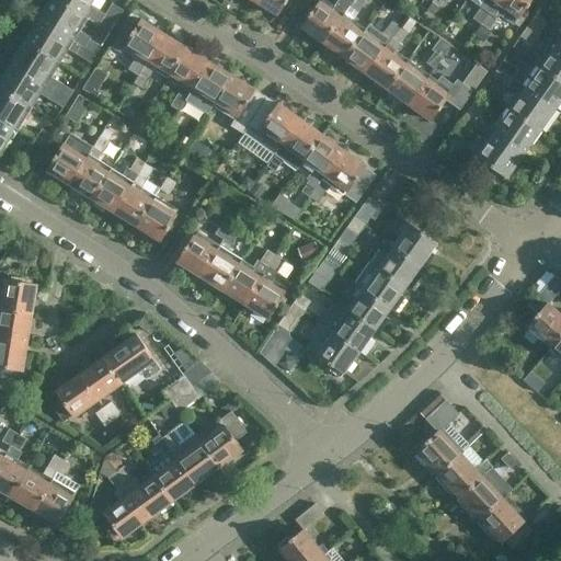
[(50,0),(38,20),(81,46),(95,55),(101,46),(90,39),(91,38),(77,30),(83,18),(56,0),(50,0)]
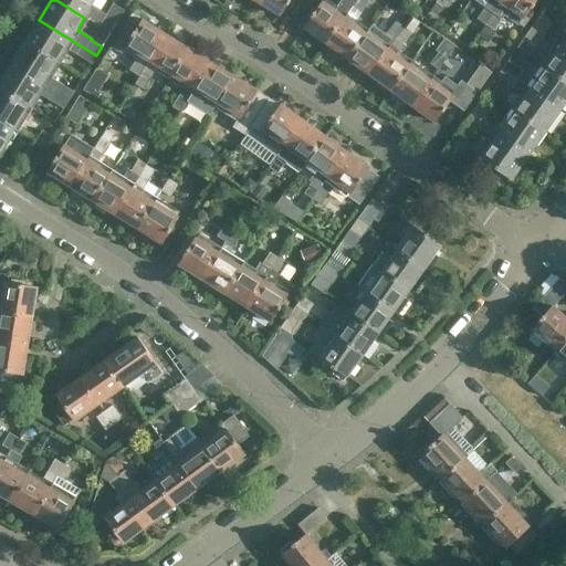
[(56,0),(84,18),(93,23),(94,22),(112,33),(125,12),(113,4),(106,14),(92,6),(95,0),(56,0)]
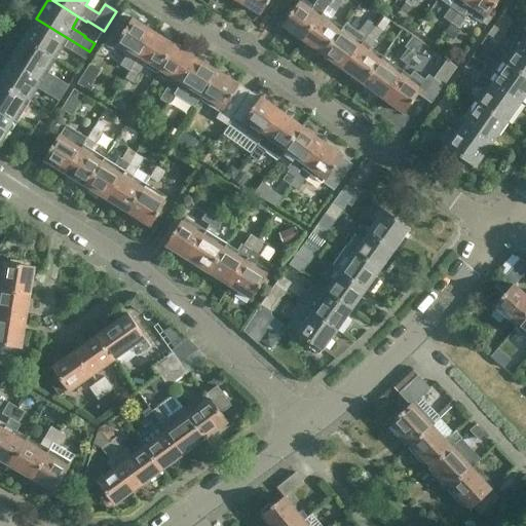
[(239,0),(239,1),(260,14),(268,0),(239,0)]
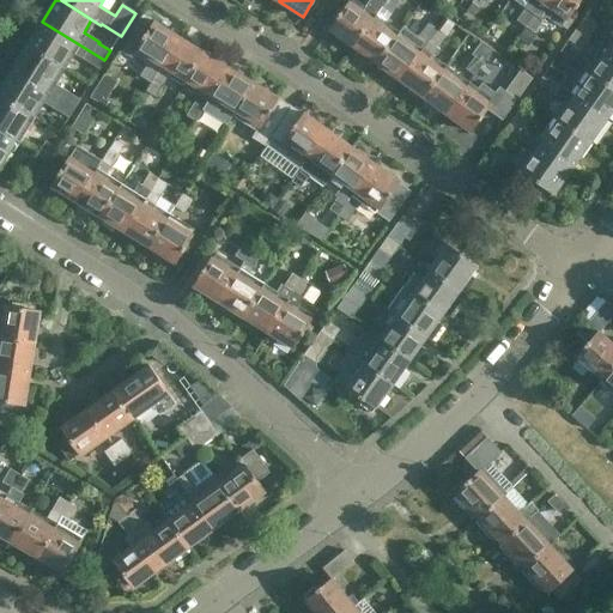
[(331,29),(354,47),(374,19),(382,7),(387,0),(369,0),(365,7),(354,0),(351,0),(350,1),(331,29)]
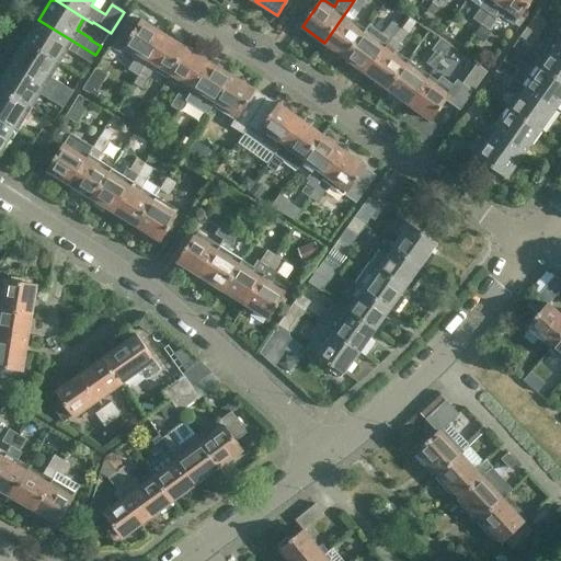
[(364,0),(354,0),(350,7),(357,13),(366,1),(364,0)]
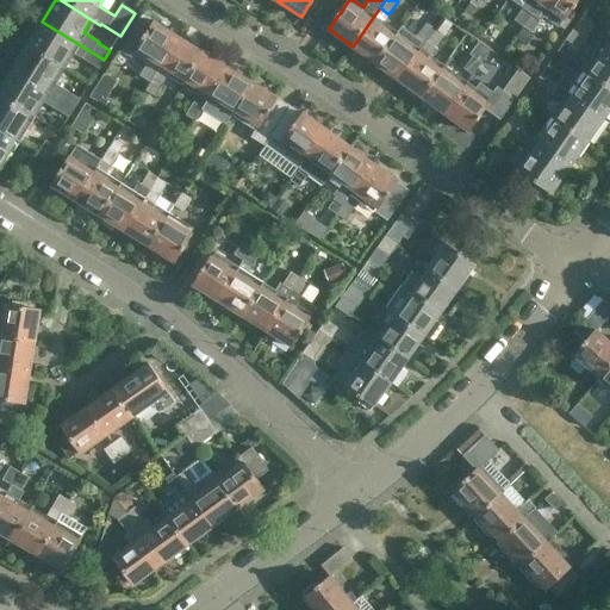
[(515,19),(523,25),(541,0),(526,0),(522,6),(523,7),(515,19)]
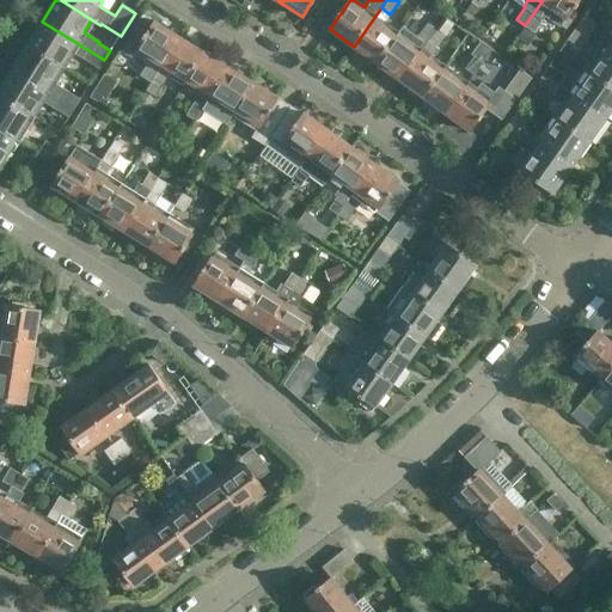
[(543,0),(525,25),(534,32),(545,16),(561,26),(567,19),(579,0),(543,0)]
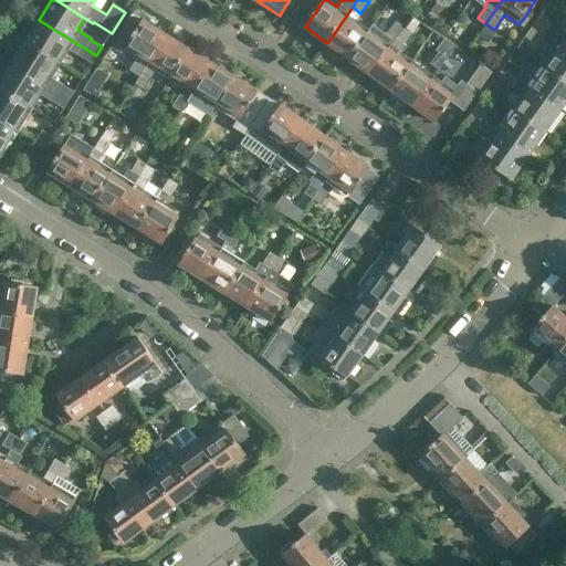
[(541,16),(534,24),(545,33),(552,23),(541,16)]
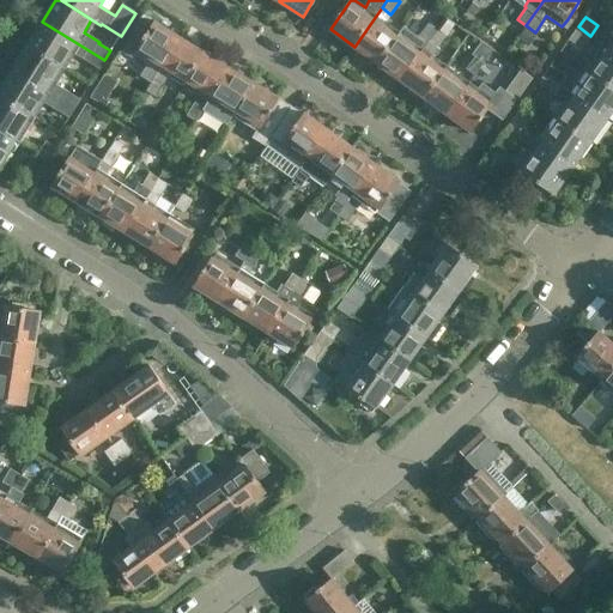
[(354,47),(377,64),(398,36),(374,19),(354,47)]
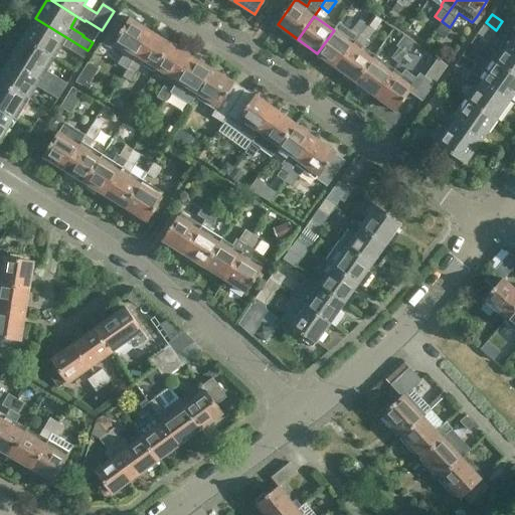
[(35,18),(22,38),(51,56),(60,42),(70,48),(74,42),(35,18)]
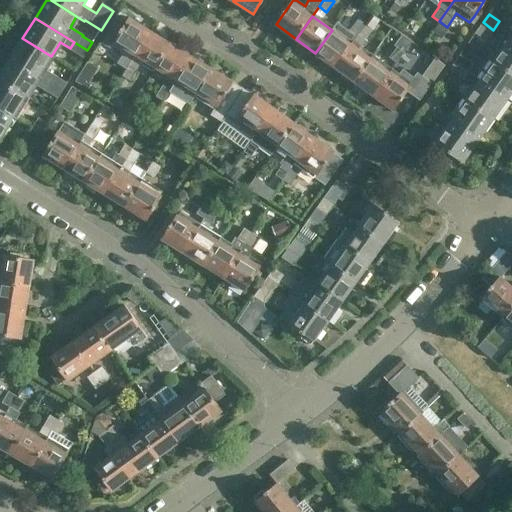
[(136,55),(151,31),(130,18),(115,43),(135,55),(136,55)]
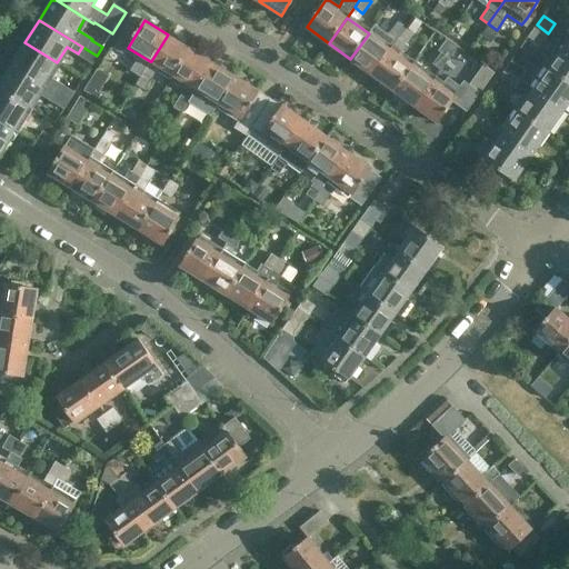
[(350,59),(371,73),(406,27),(399,21),(382,43),(369,33),(350,59)]
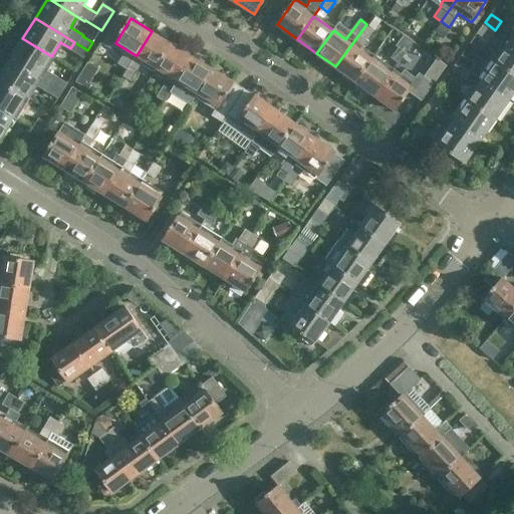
[(478,32),(488,39),(495,30),(485,22),(478,32)]
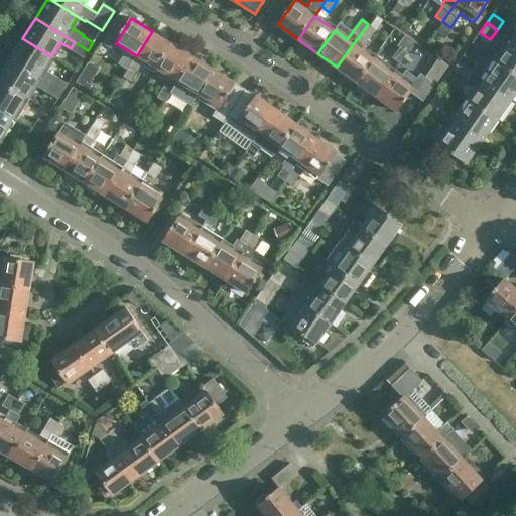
[(338,68),(357,82),(374,58),(362,49),(376,29),(368,24),(337,67),(338,68)]
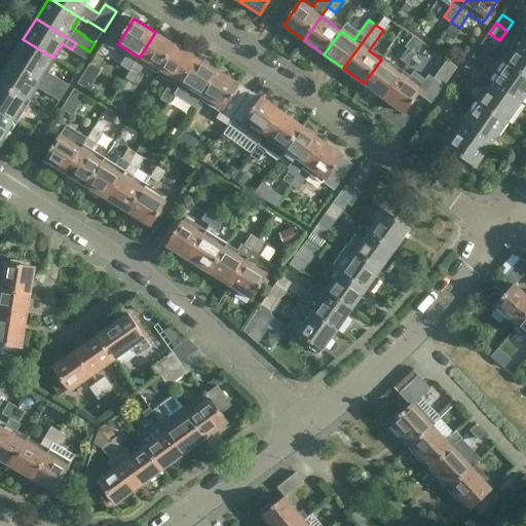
[(160,70),(176,44),(155,32),(140,57),(139,57),(126,78),(134,83),(147,62),(160,70)]
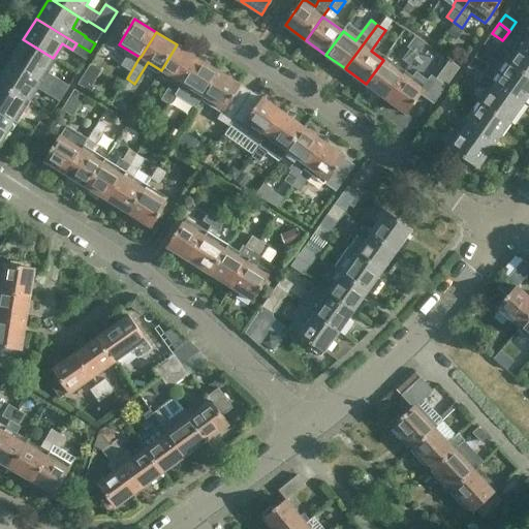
[(518,51),(509,62),(528,74),(528,44),(524,41),(517,36),(509,45),(518,51)]
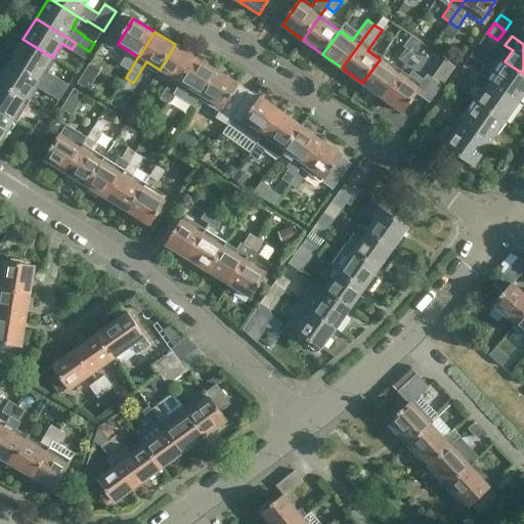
[(23,39),(10,59),(63,93),(69,85),(45,70),(52,57),(23,39)]
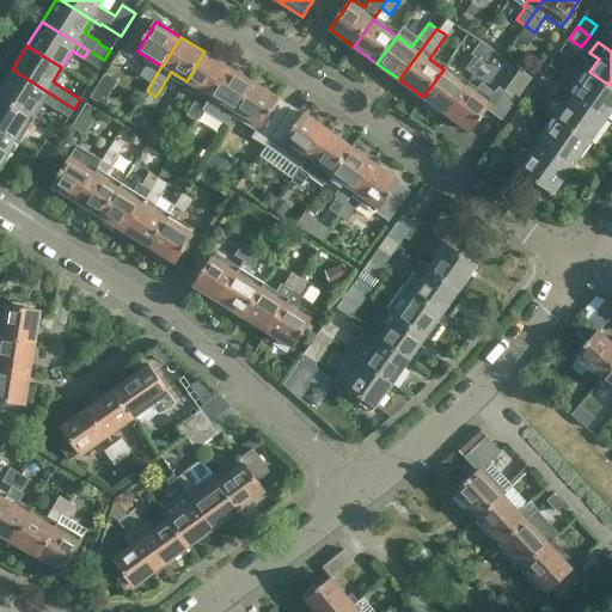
[(104,60),(89,50),(84,57),(99,68),(104,60)]
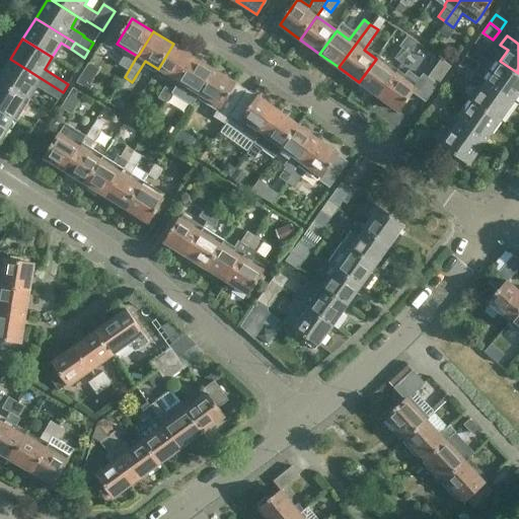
[(178,81),(195,57),(173,44),(158,69),(178,81)]
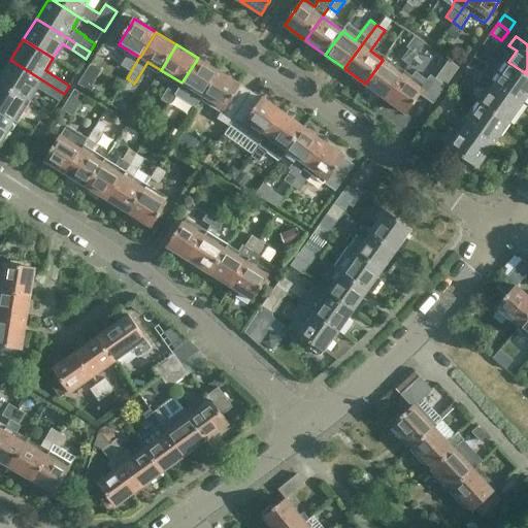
[(401,60),(409,66),(418,55),(409,50),(401,60)]
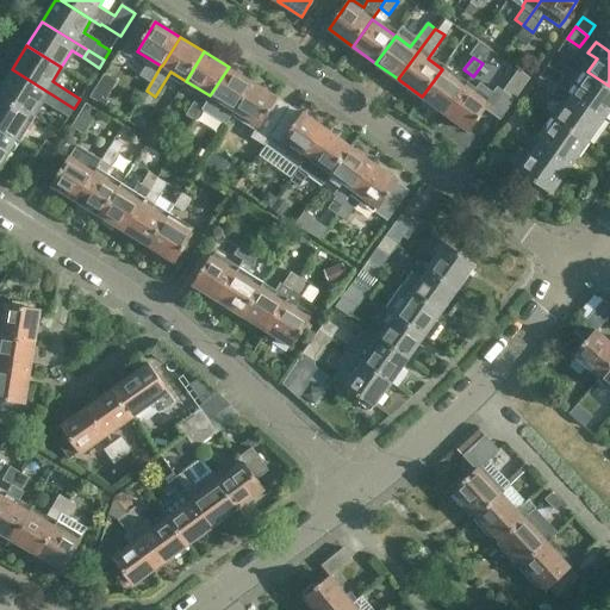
[(548,66),(542,74),(562,88),(568,80),(548,66)]
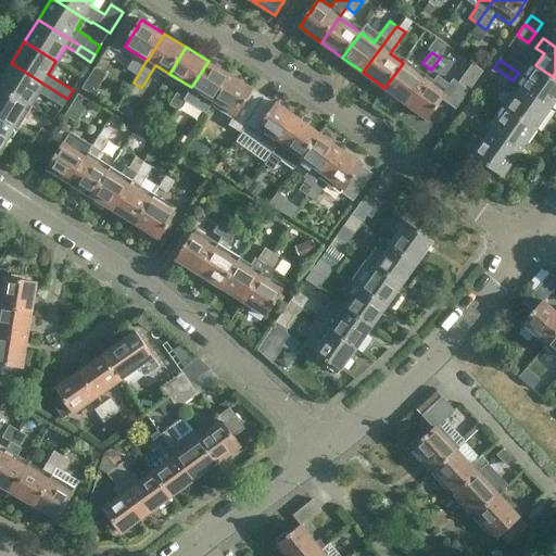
[(201,92),(214,101),(230,74),(209,61),(191,87),(185,98),(178,110),(187,115),(201,92)]
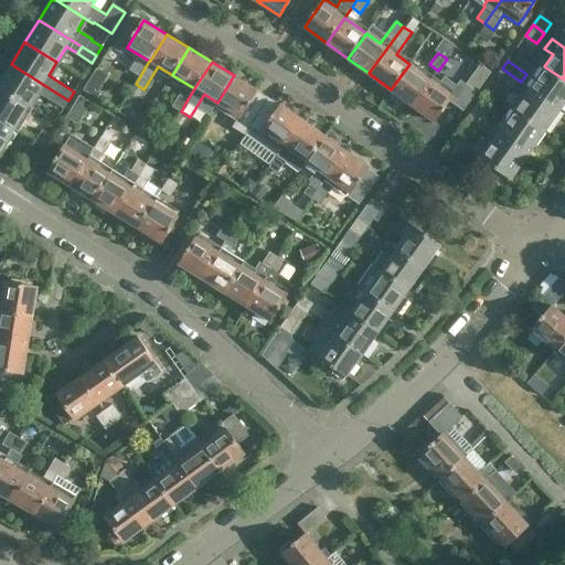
[(11,64),(0,81),(0,87),(29,106),(38,92),(64,108),(68,100),(11,64)]
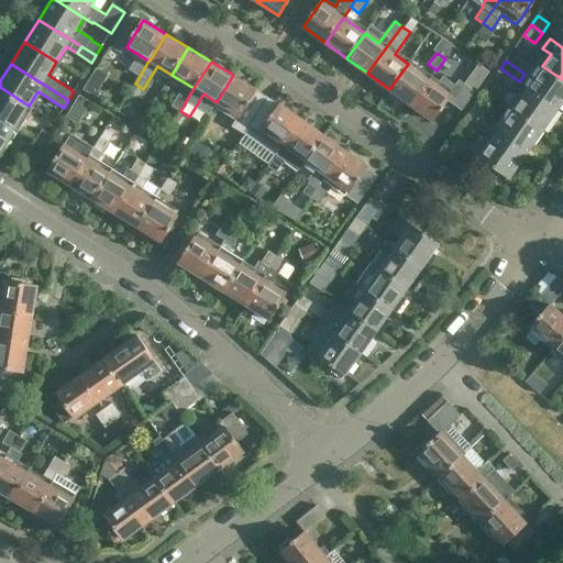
[(389,89),(411,105),(429,79),(408,64),(389,89)]
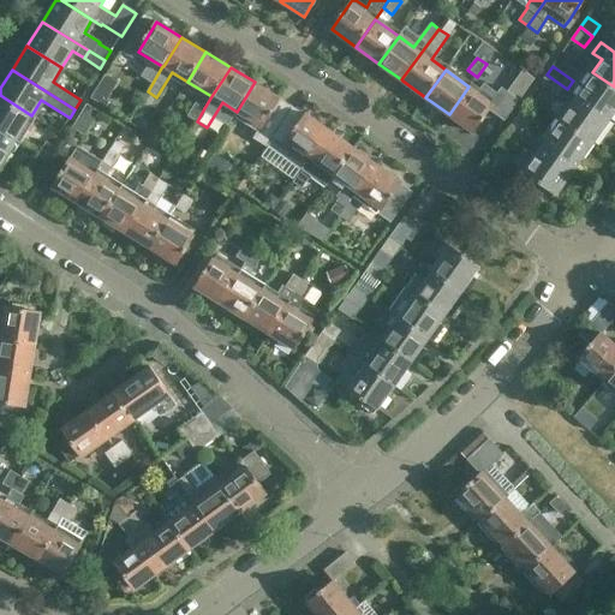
[(469,87),(449,114),(473,132),(489,111),(503,121),(535,78),(523,70),(507,93),(501,88),(497,94),(484,84),(477,93),(469,87)]
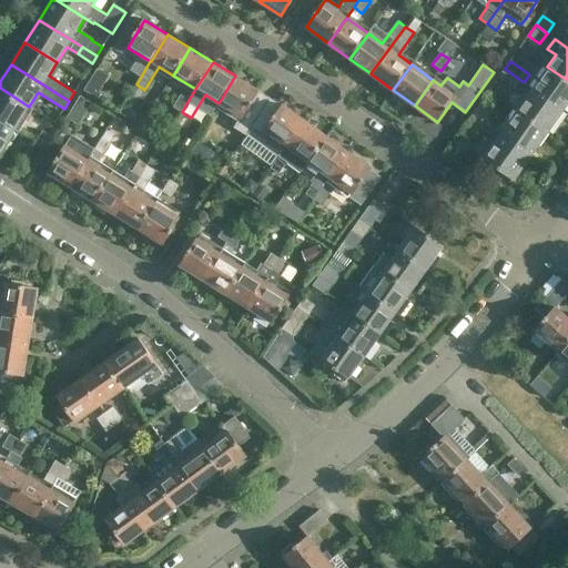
[(567,80),(547,67),(531,88),(563,110),(567,102),(567,80)]
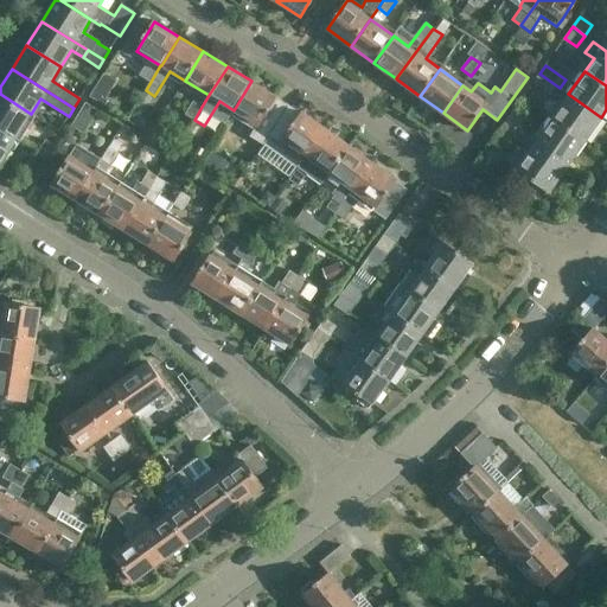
[(89,97),(101,106),(116,82),(103,74),(89,97)]
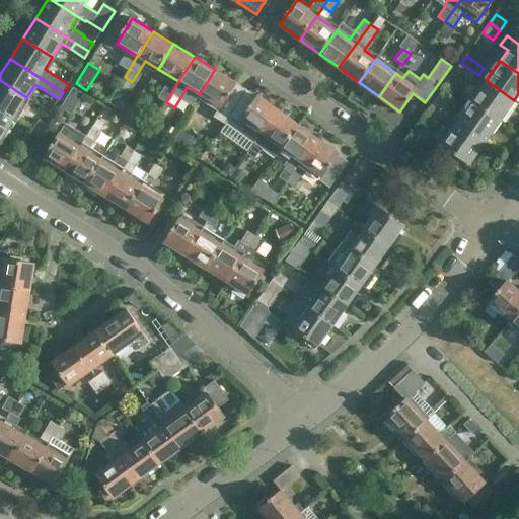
[(461,63),(455,71),(469,81),(474,74),(477,76),(478,75),(461,63)]
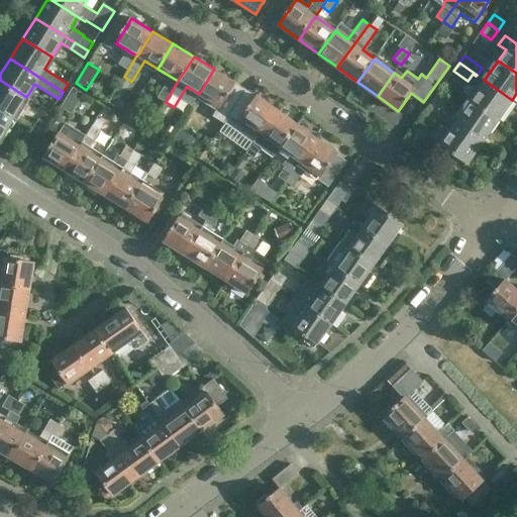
[(224,121),(225,121),(245,89),(234,83),(235,82),(214,69),(199,94),(219,106),(214,114),(224,121)]
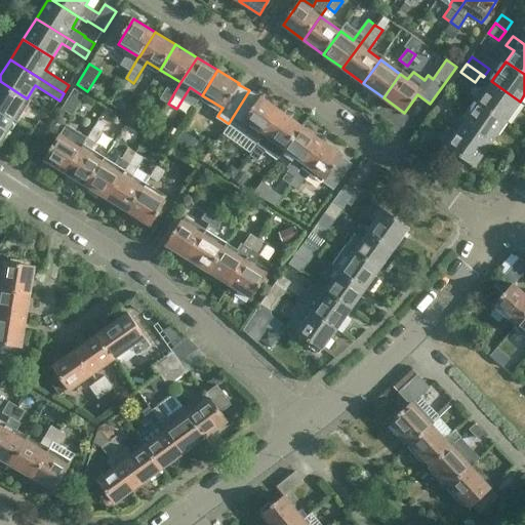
[(0,81),(0,110),(14,120),(27,98),(0,81)]
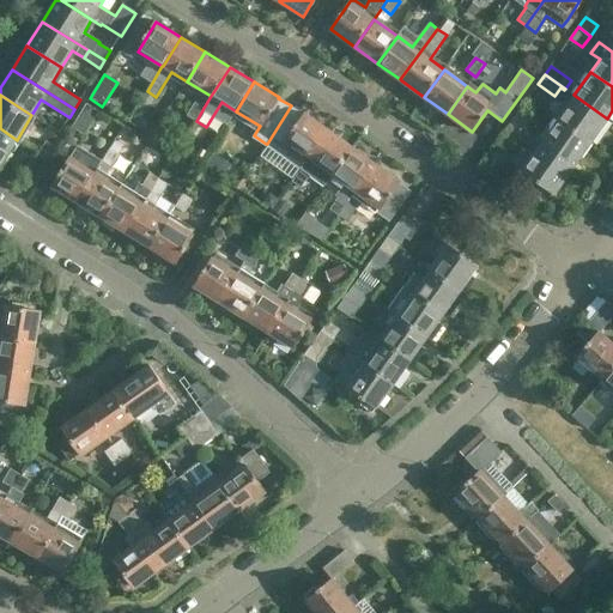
[(574,95),(557,117),(590,143),(607,119),(574,95)]
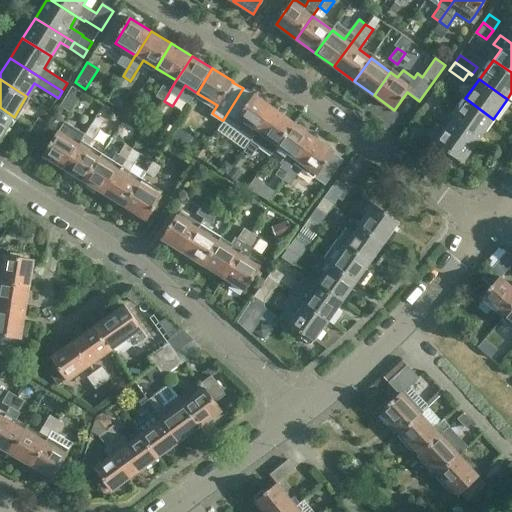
[(156,97),(164,101),(170,90),(163,86),(156,97)]
